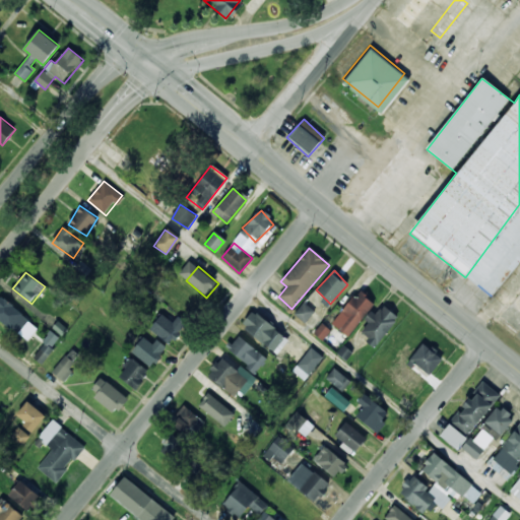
[(358,324),(374,303),(358,290),(341,311),(358,324)]
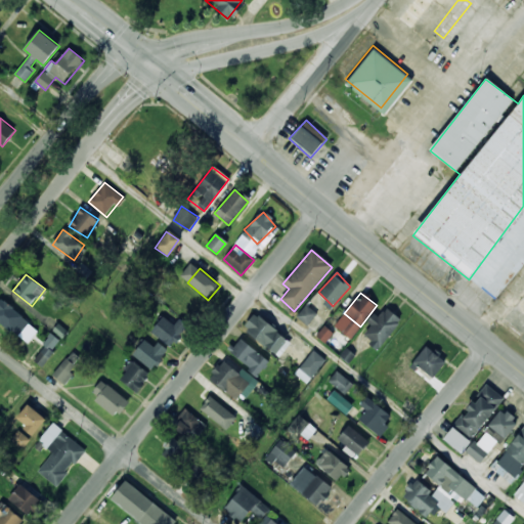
[(0,302),(0,321),(28,344),(39,330),(2,300),(0,302)]
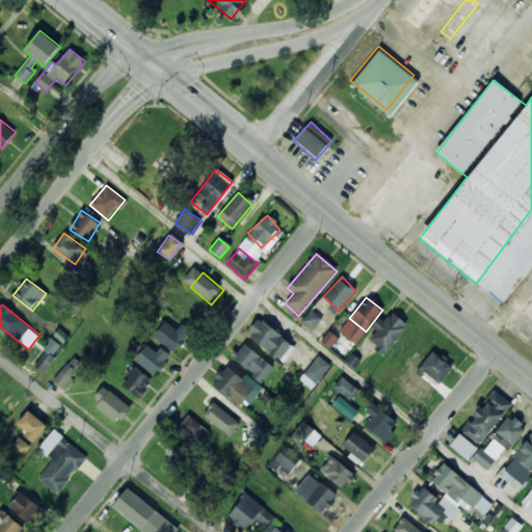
[(312,330),(322,319),(312,310),(301,321),(312,330)]
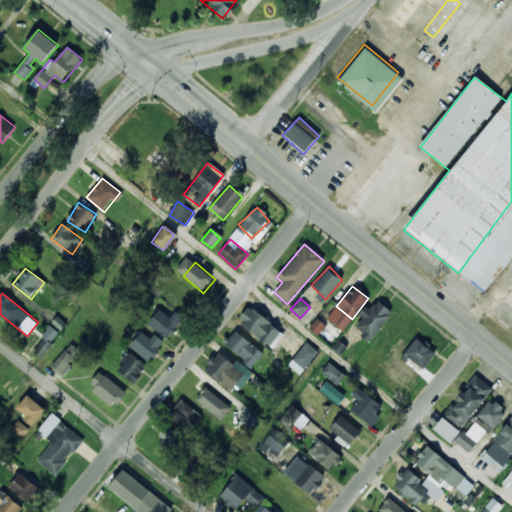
[(353,326),(370,339),(391,314),(374,300),(353,326)]
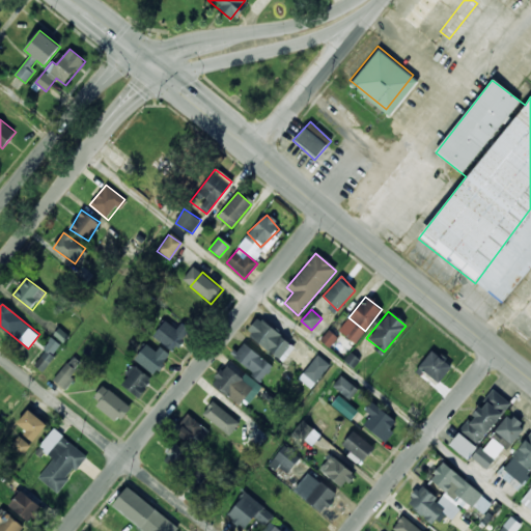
[(245,333),(281,364),(295,348),(258,317),(245,333)]
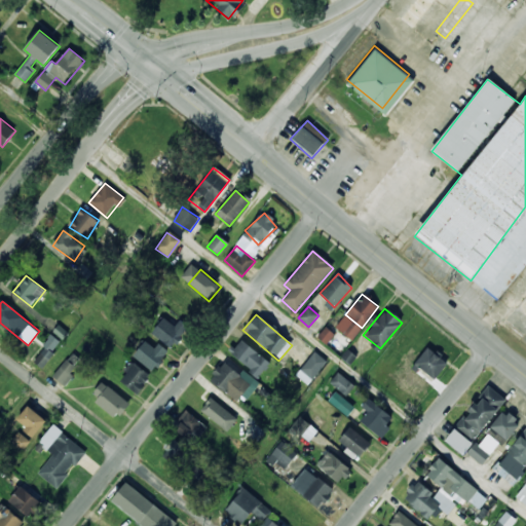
[(173,328),(162,318),(150,332),(170,348),(188,329),(179,321),(173,328)]
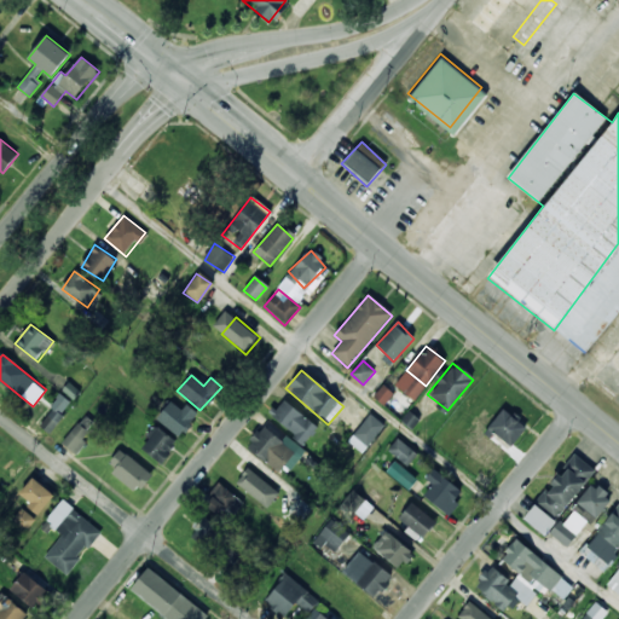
[(374,395),(383,404),(393,394),(385,385),(374,395)]
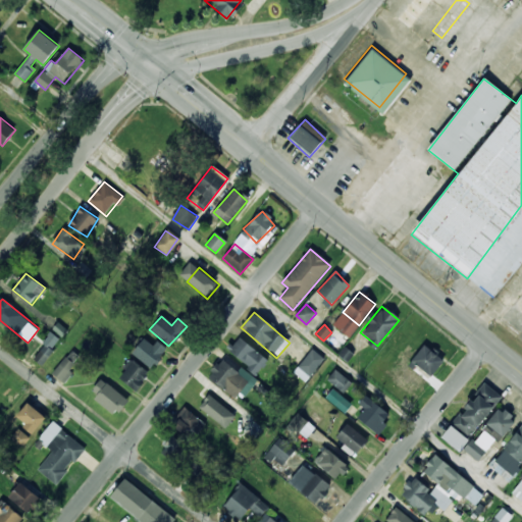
[(133,355),(154,368),(167,347),(157,341),(154,345),(143,337),(133,355)]
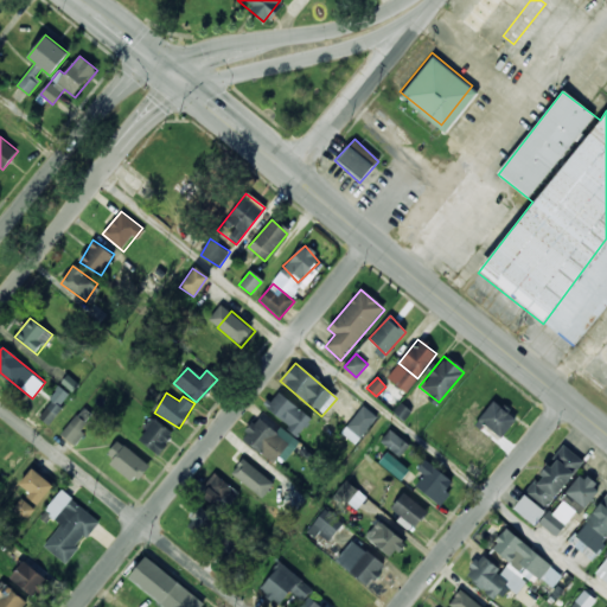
[(264,409),(295,438),(311,421),(279,393),(264,409)]
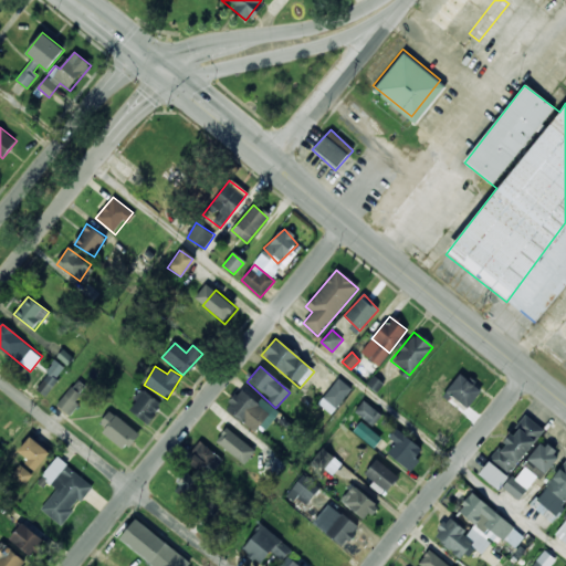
[(45,397),(59,381),(50,374),(37,388),(45,397)]
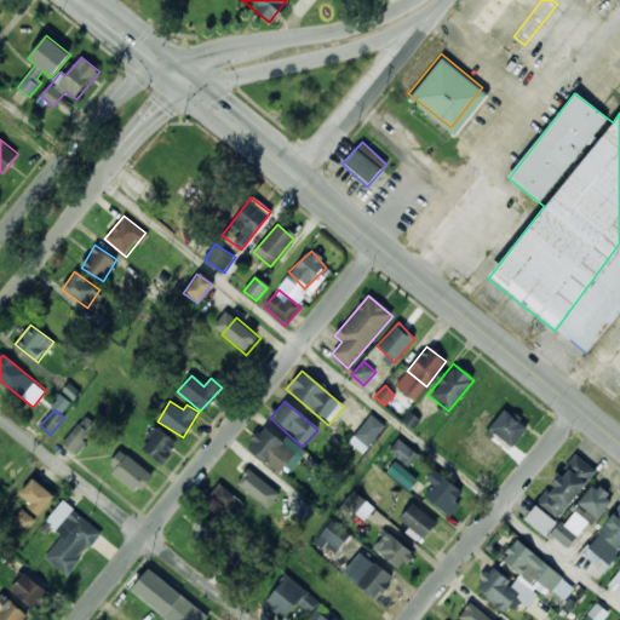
[(526,429),(501,411),(487,431),(510,449),(526,429)]
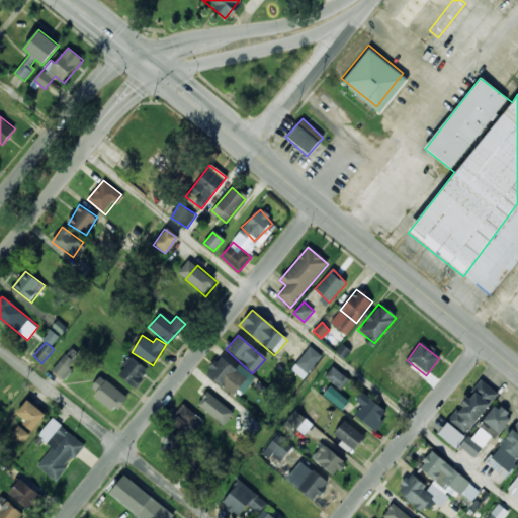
[(53,371),(65,380),(73,369),(69,367),(79,353),(71,347),(53,371)]
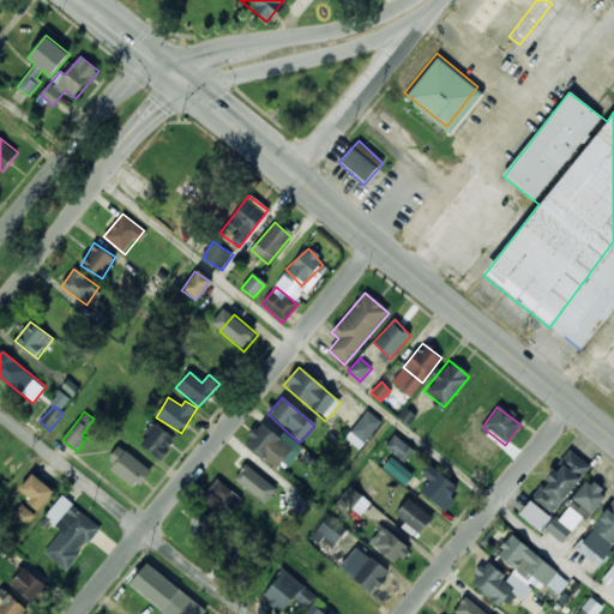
[(350,431),(363,443),(380,423),(368,413),(350,431)]
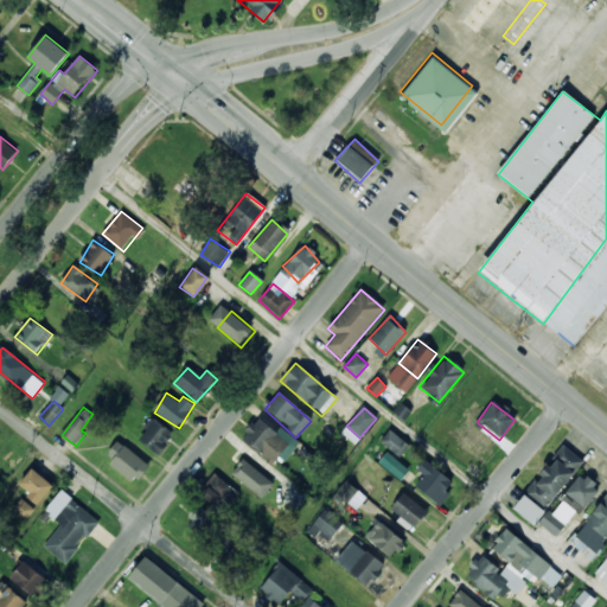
[(240,438),(259,454),(275,435),(256,417),(240,438)]
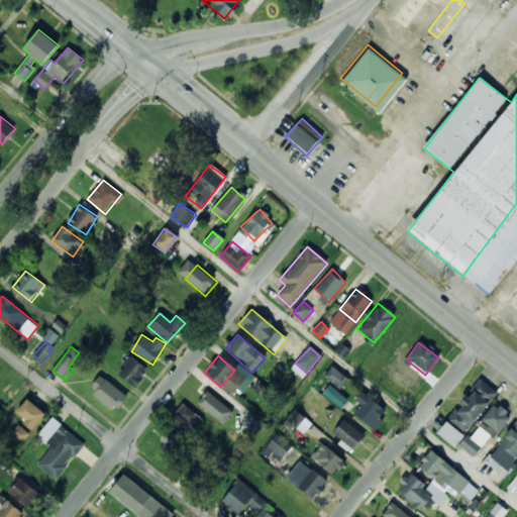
[(118,377),(137,387),(148,367),(129,356),(118,377)]
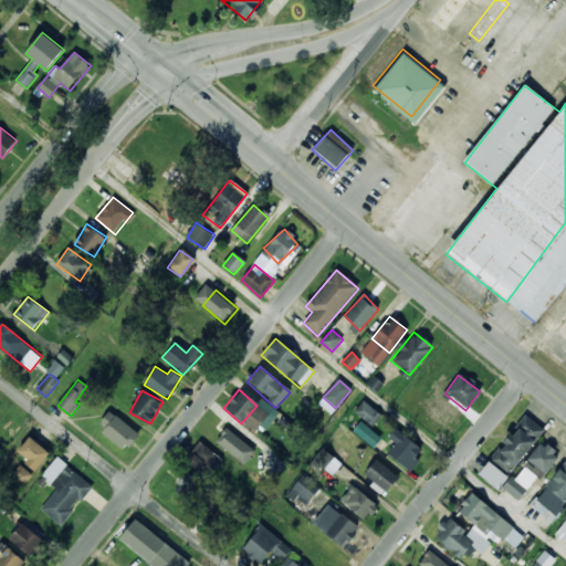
[(374,426),(383,413),(363,400),(355,413),(374,426)]
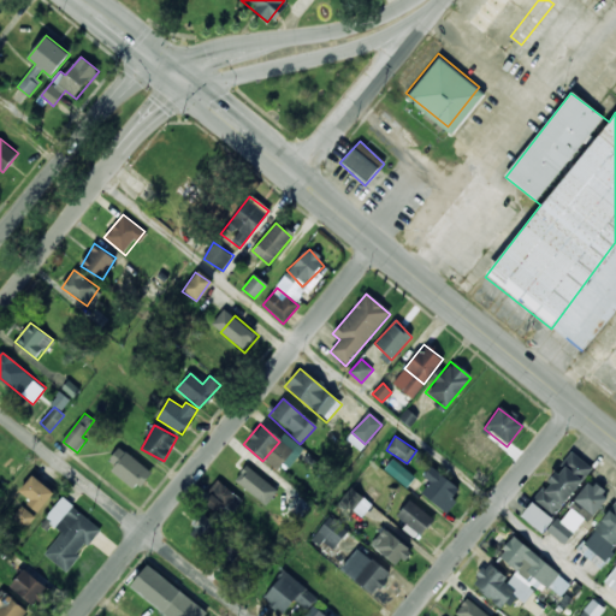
[(106,466),(140,489),(152,471),(118,448),(106,466)]
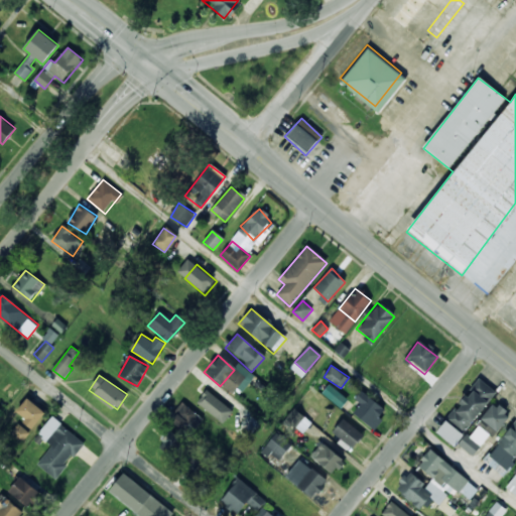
[(233,406),(201,379),(188,394),(220,421),(233,406)]
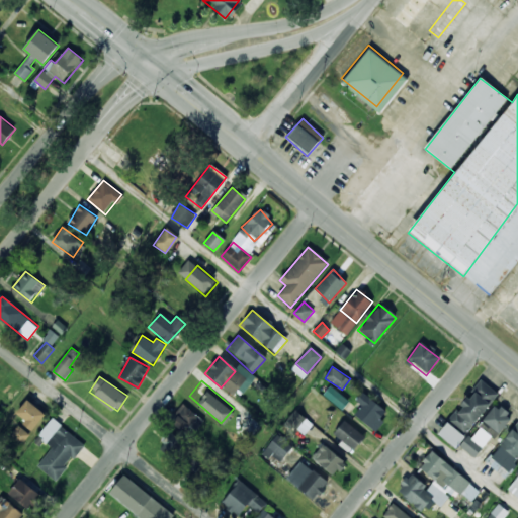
[(498,395),(480,380),(446,421),(464,435),(498,395)]
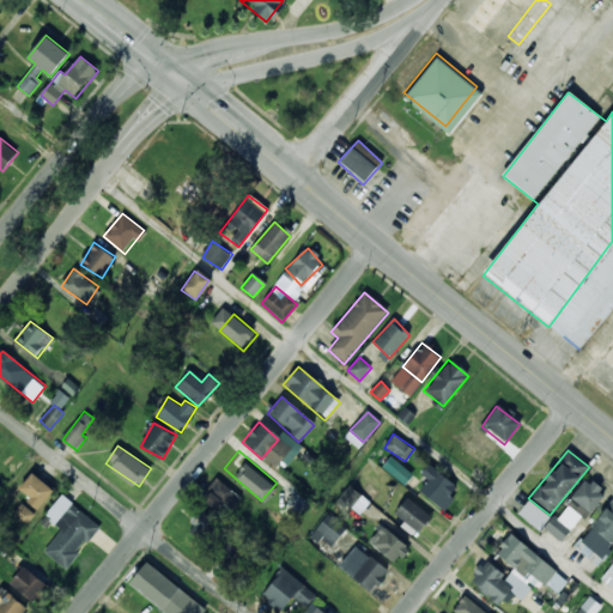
[(413,474),(393,455),(382,467),(404,486),(413,474)]
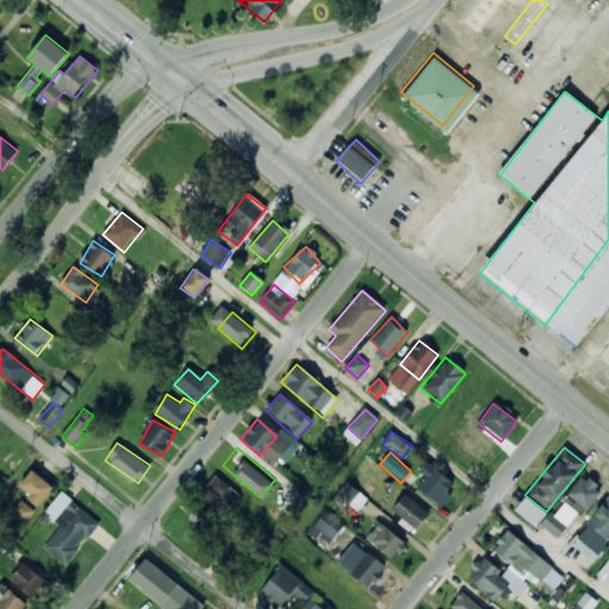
[(424,477),(414,487),(432,504),(451,485),(427,462),(418,471),(424,477)]
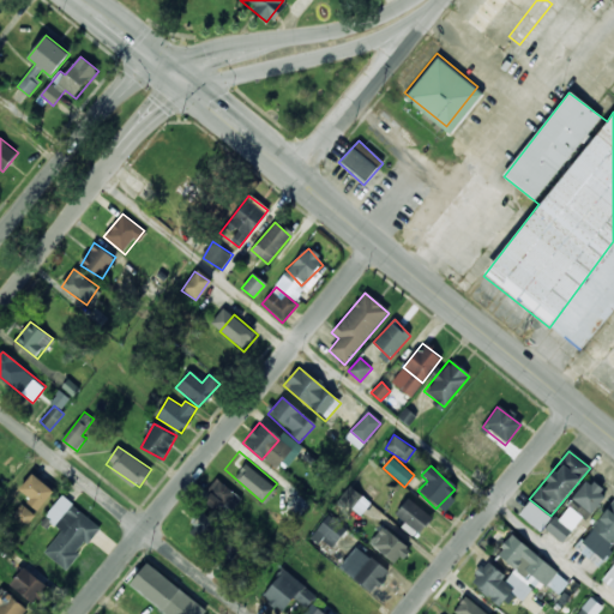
[(55,492),(34,474),(18,492),(40,509),(55,492)]
